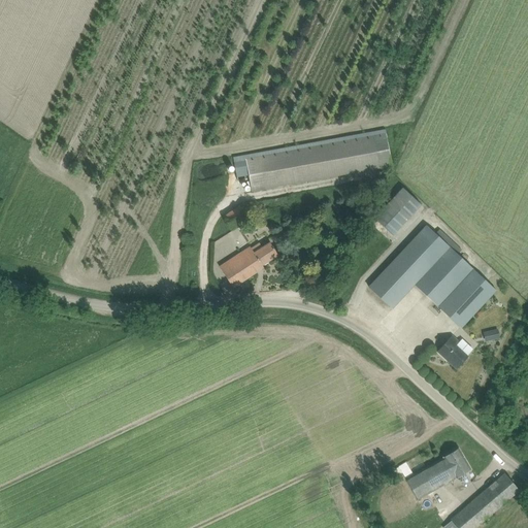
[(393,165),(387,133),(387,134),(386,129),(233,157),(237,177),(249,175),(252,191),(393,165)]
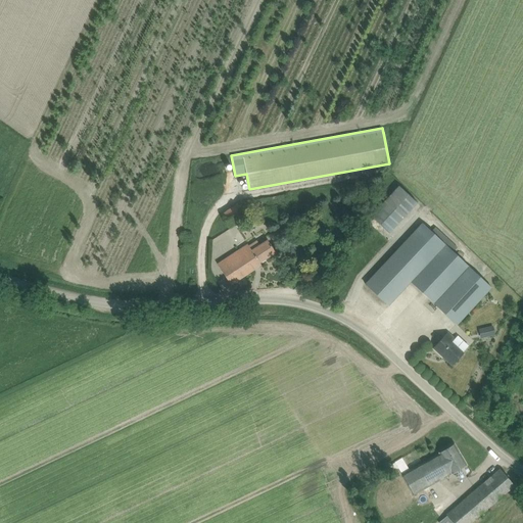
[(368,215),(387,233),(416,202),(396,184),(368,215)]
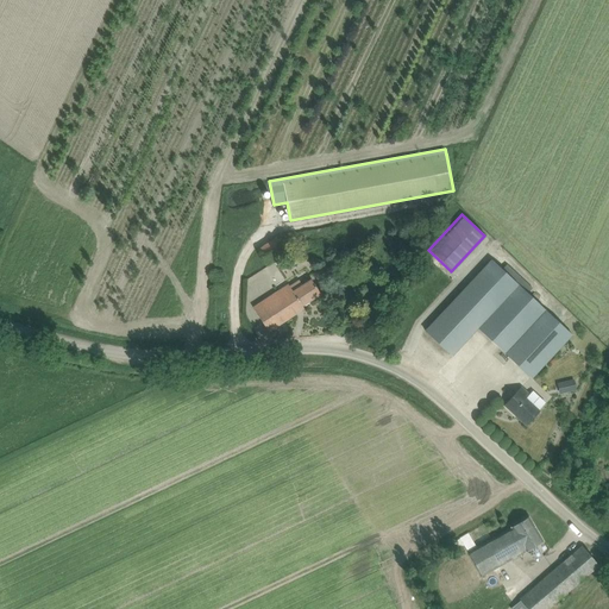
[(427,331),(426,332),(449,352),(450,353),(452,356),(478,328),(532,378),(572,334),(563,326),(552,316),(546,309),(528,293),(502,270),(493,259),(427,331)]
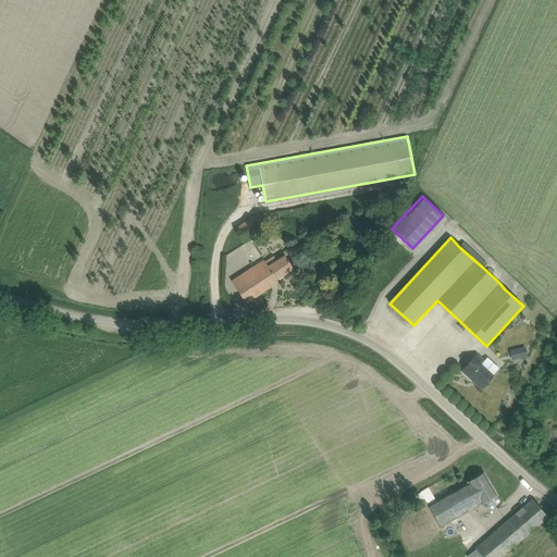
[(256,265),(270,287),(277,282),(276,280),(294,269),(285,256),(277,261),(273,256),(264,262),(264,260),(256,265)]
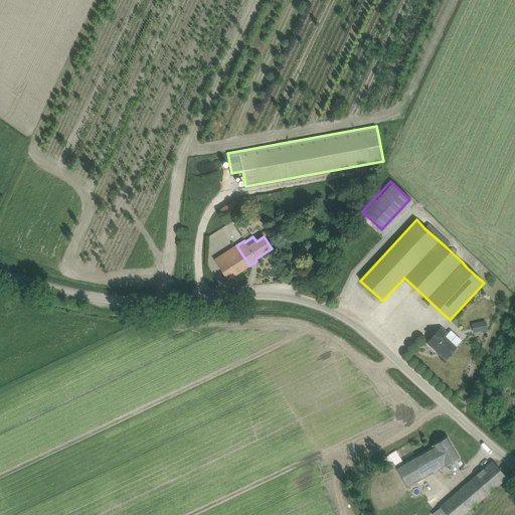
[(236,245),(214,261),(227,281),(249,266),(236,245)]
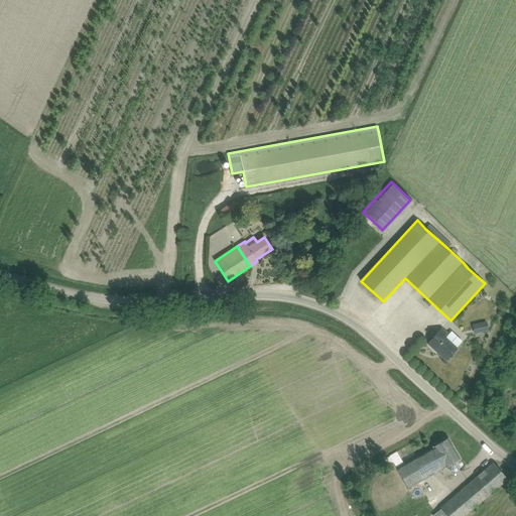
[(476,333),(487,331),(486,324),(474,326),(476,333)]
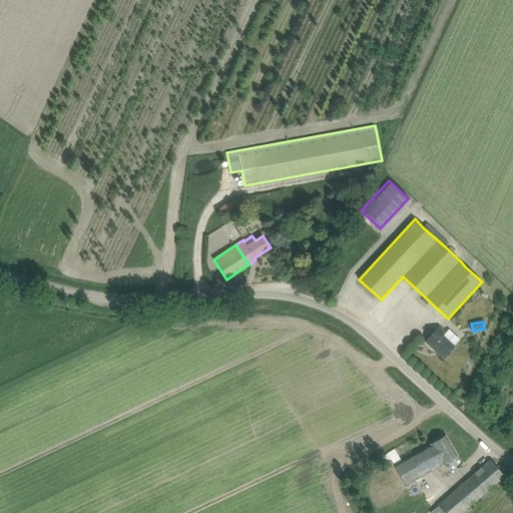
[(454,347),(453,346),(458,341),(448,331),(446,333),(439,326),(425,341),(443,358),(454,347)]
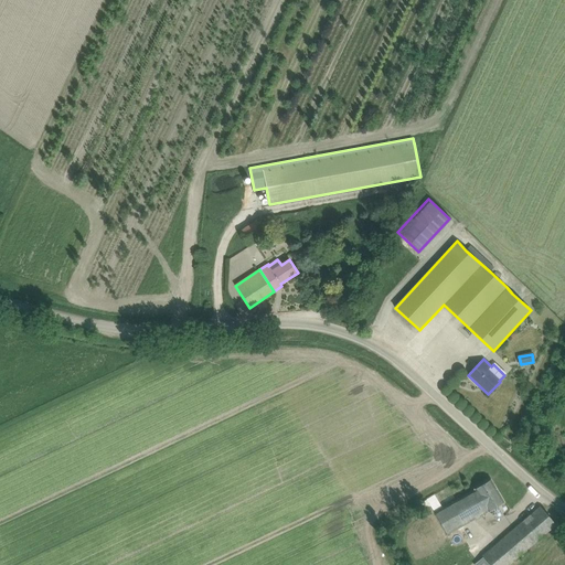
[(491,479),(481,486),(435,511),(447,534),(494,508),(504,502),(491,479)]
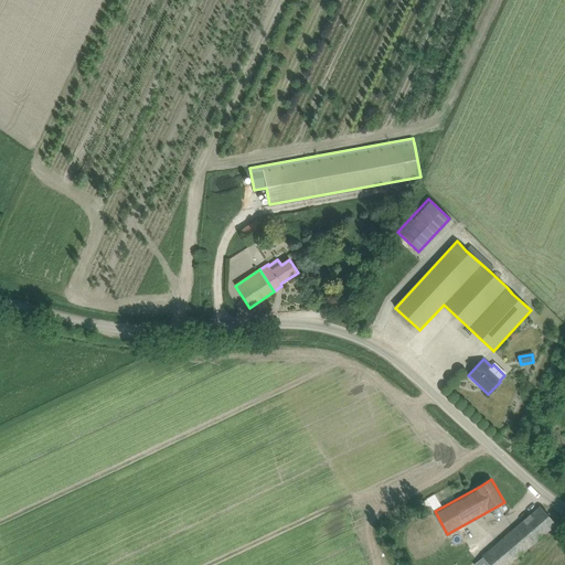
[(423,500),(426,507),(430,504),(434,511),(441,507),(436,494),(423,500)]
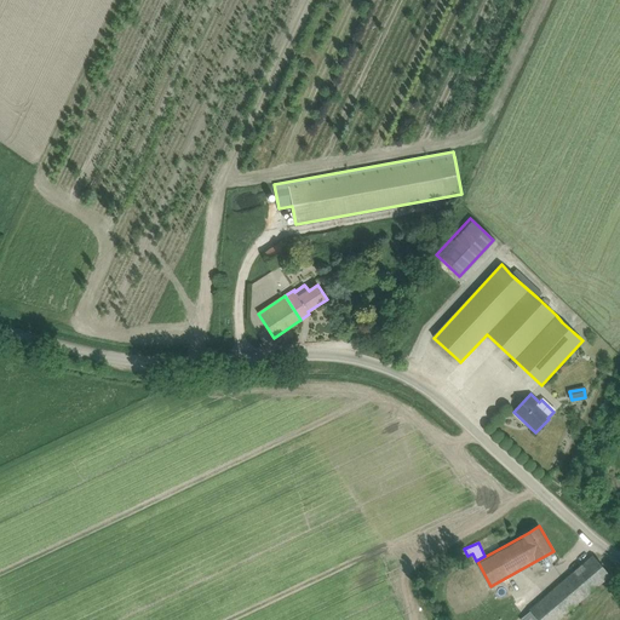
[(524,616),(521,619),(560,619),(609,577),(591,556),(528,610),(529,612),(524,616)]
